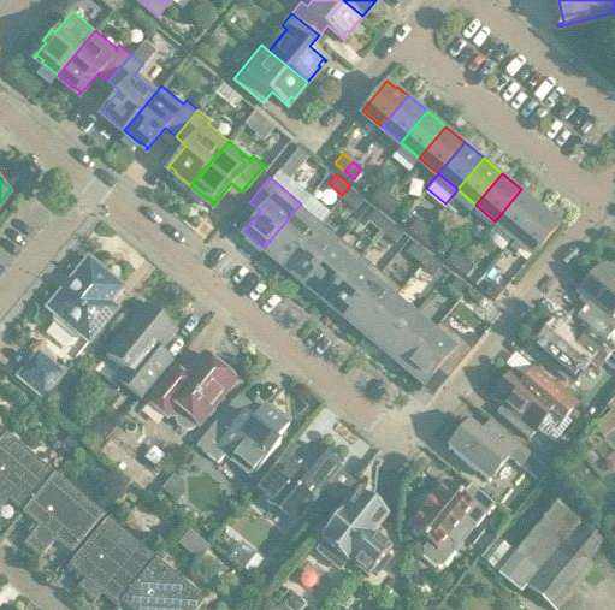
[(383,202),(390,193),(380,184),(372,194),(383,202)]
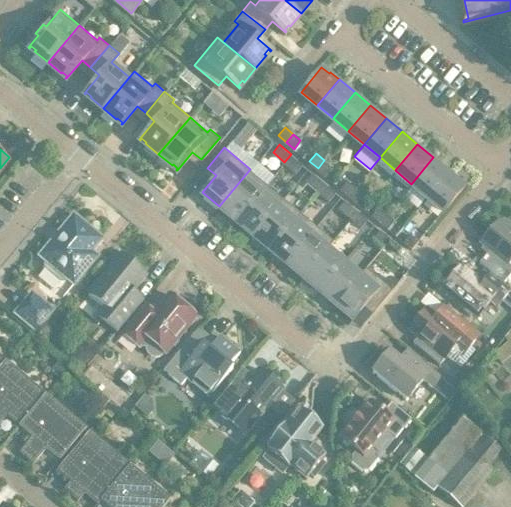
[(302,164),(291,154),(284,162),(296,172),(302,164)]
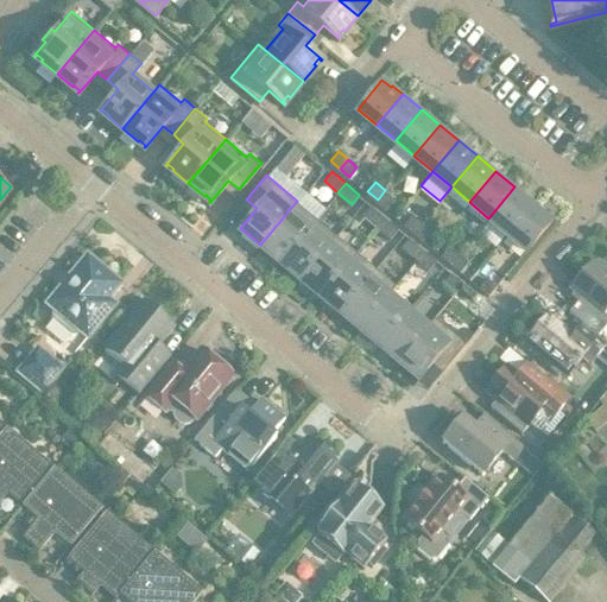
[(507,234),(533,202),(514,187),(488,219),(507,234)]
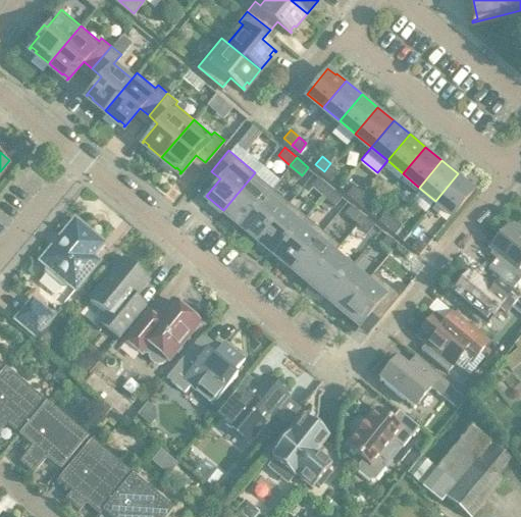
[(330,163),(324,171),(331,178),(339,170),(330,163)]
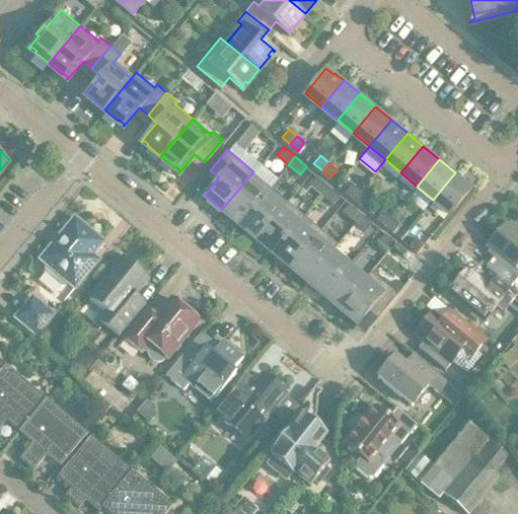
[(239,223),(271,186),(253,171),(222,209),(239,223)]
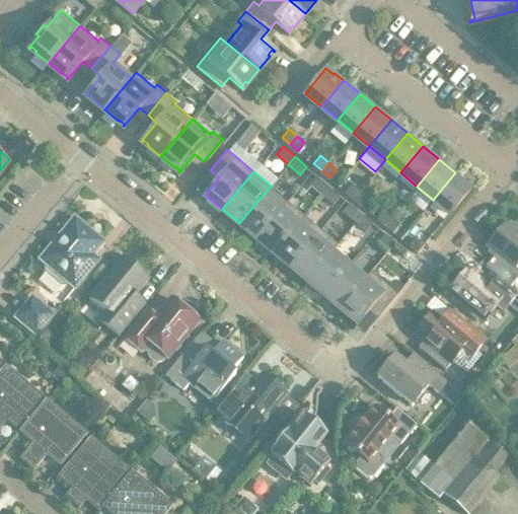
[(471,187),(455,172),(433,200),(449,213),(471,187)]
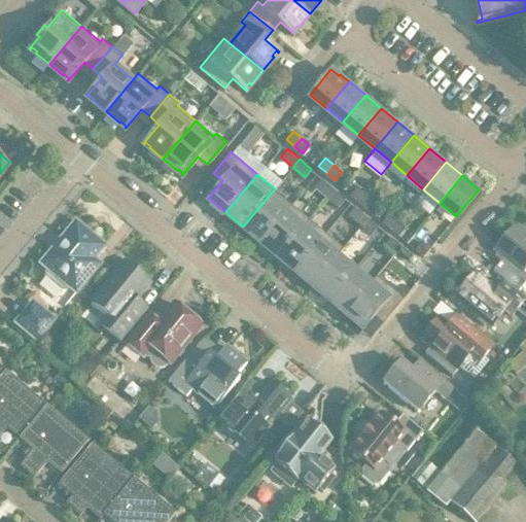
[(315,185),(326,196),(334,186),(322,177),(315,185)]
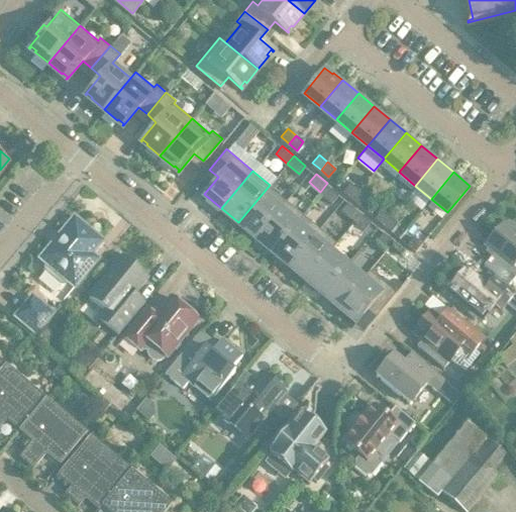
[(352,196),(359,188),(350,182),(344,189),(352,196)]
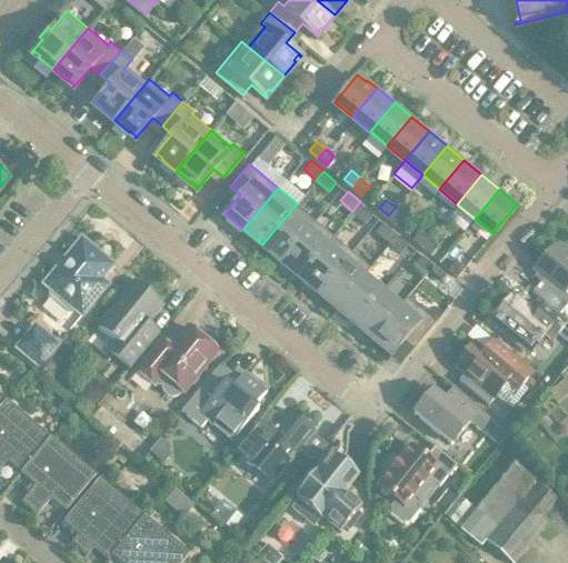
[(374,212),(360,201),(352,211),(366,221),(374,212)]
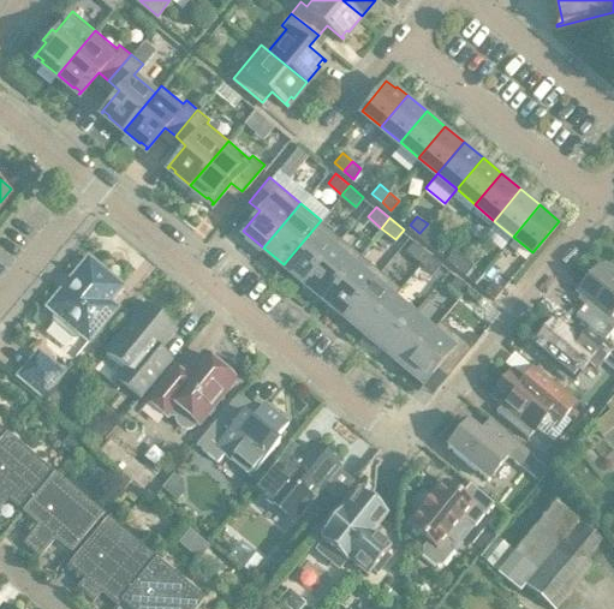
[(304,281),(340,237),(321,220),(284,264),(304,281)]
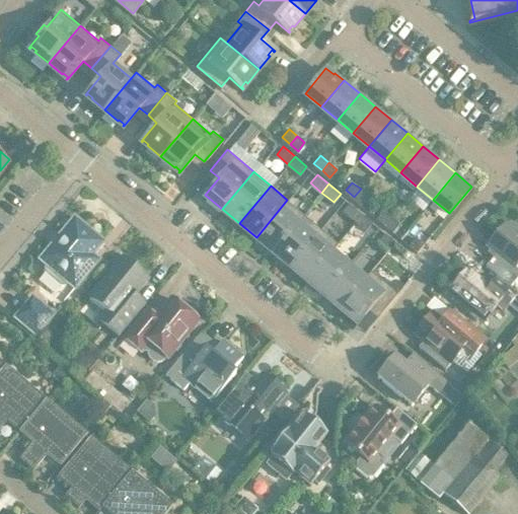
[(361,189),(354,197),(361,204),(368,196),(361,189)]
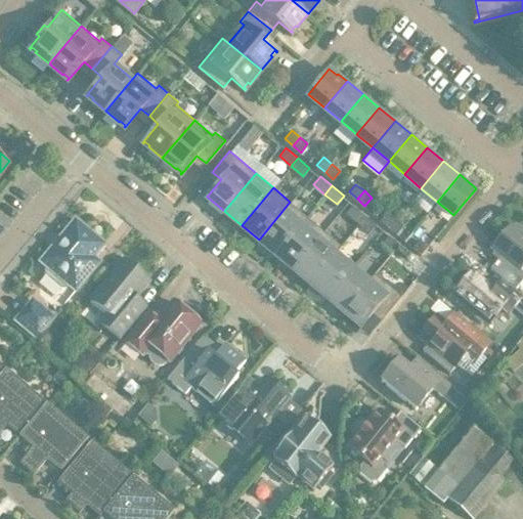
[(275,254),(307,216),(290,202),(259,240),(275,254)]
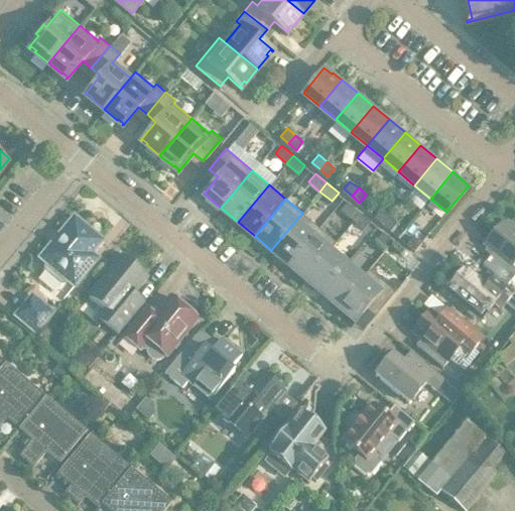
[(341,209),(354,219),(360,211),(348,201),(341,209)]
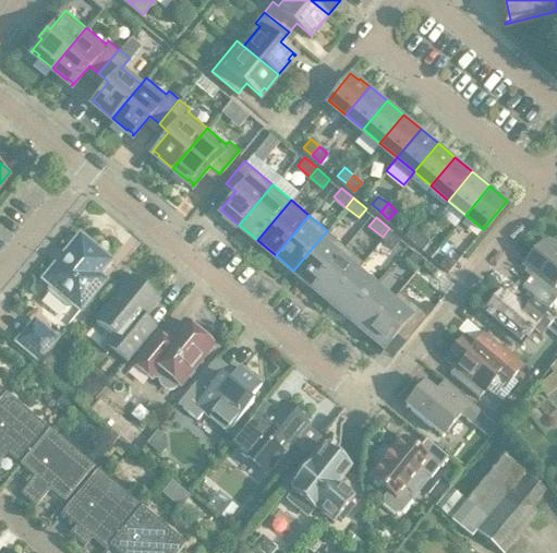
[(414,240),(422,231),(413,225),(406,233),(414,240)]
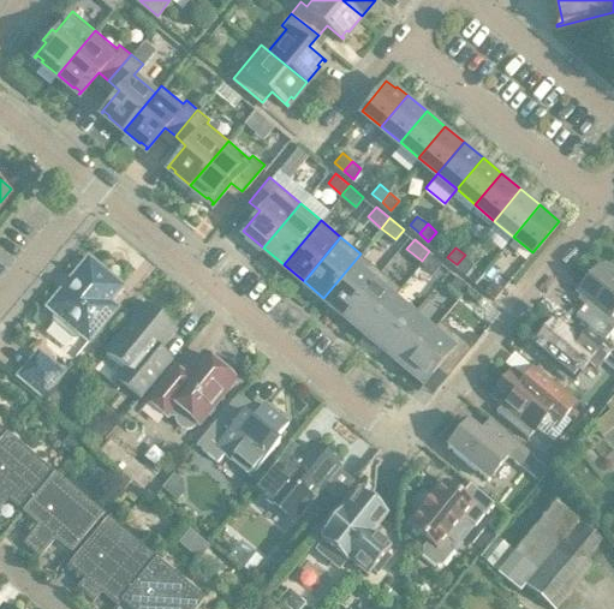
[(441,262),(429,251),(422,261),(434,272),(441,262)]
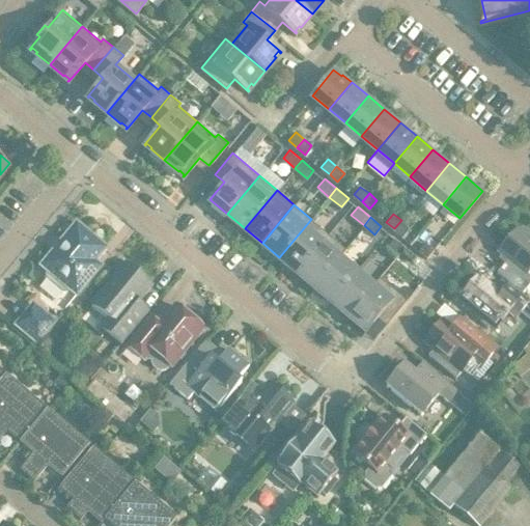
[(297,272),(329,232),(311,219),(279,257),(297,272)]
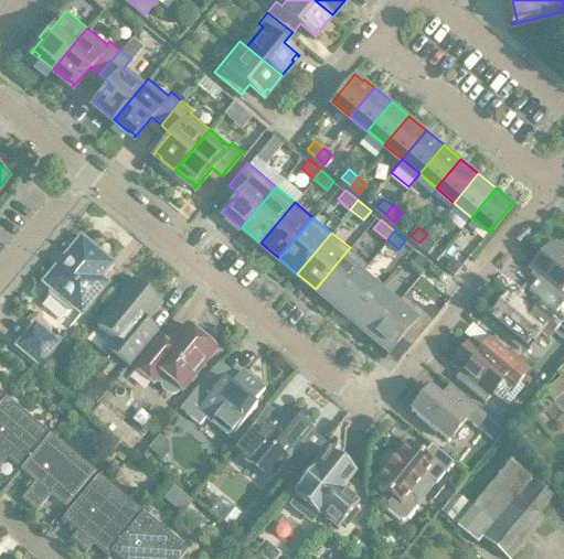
[(74,303),(82,310),(107,279),(100,273),(113,259),(82,234),(76,240),(73,240),(74,244),(67,251),(64,251),(59,259),(59,262),(44,279),(52,285),(49,289),(49,293),(66,308),(72,308),(74,303)]
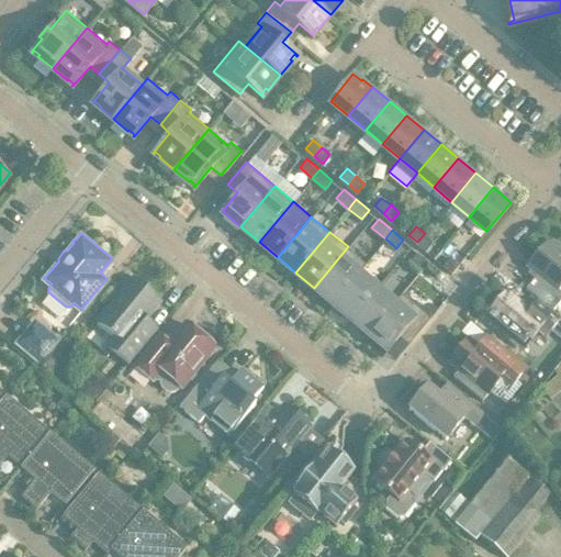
[(425,233),(417,242),(426,249),(434,241),(425,233)]
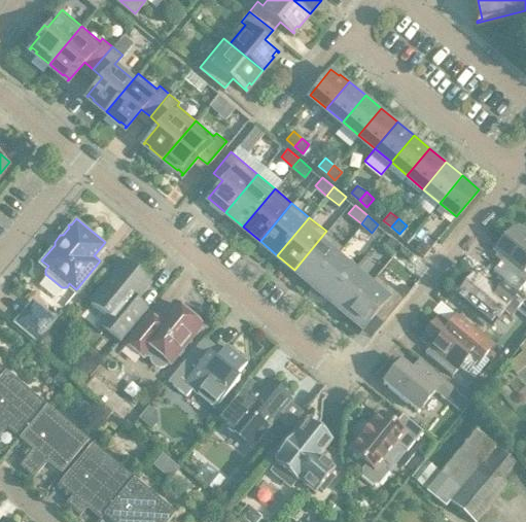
[(505,278),(519,288),(525,279),(525,271),(523,269),(525,266),(525,227),(521,222),(518,223),(515,225),(514,224),(494,247),(504,255),(493,268),(505,278)]
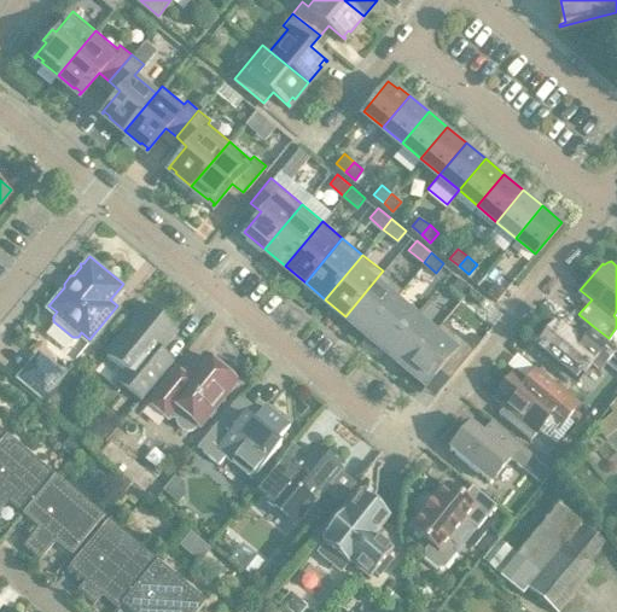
[(365,332),(402,287),(383,270),(345,316),(365,332)]
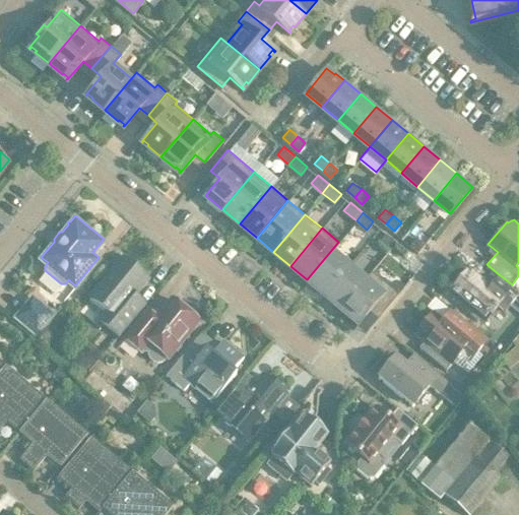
[(386,232),(379,240),(390,249),(397,241),(386,232)]
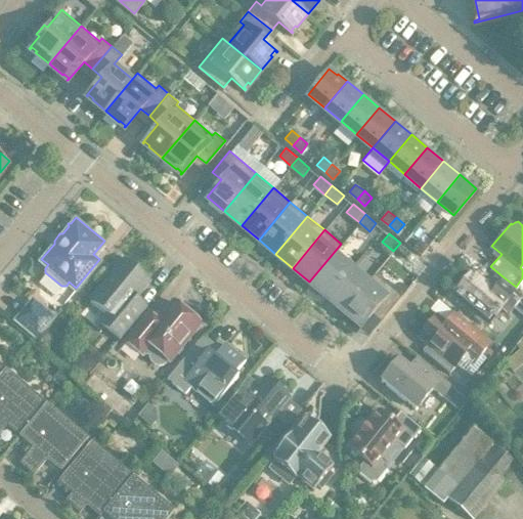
[(421,238),(413,246),(422,253),(429,245),(421,238)]
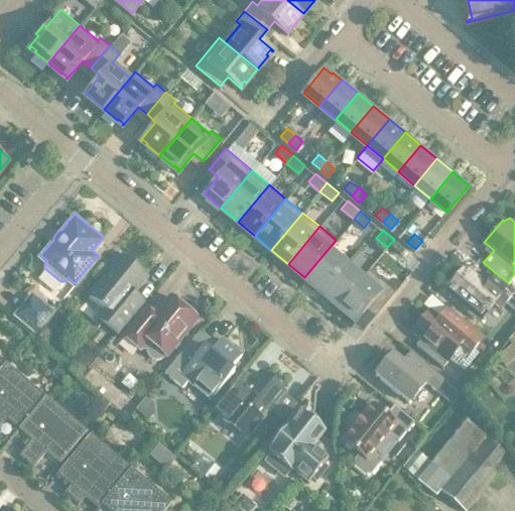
[(337,241),(336,240),(304,277),(322,291),(346,262),(330,248),(337,241)]
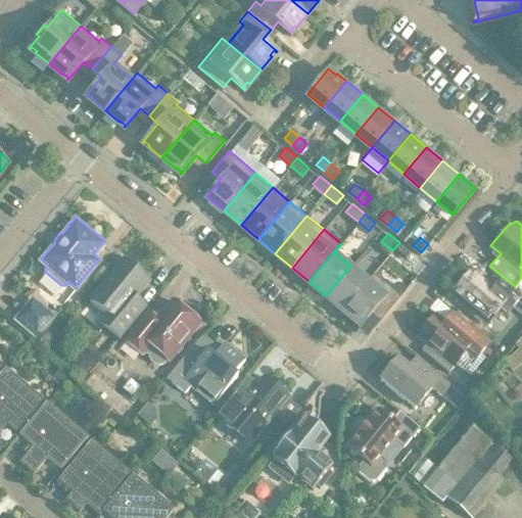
[(135,294),(149,278),(124,256),(92,295),(107,309),(99,319),(121,335),(146,303),(135,294)]
